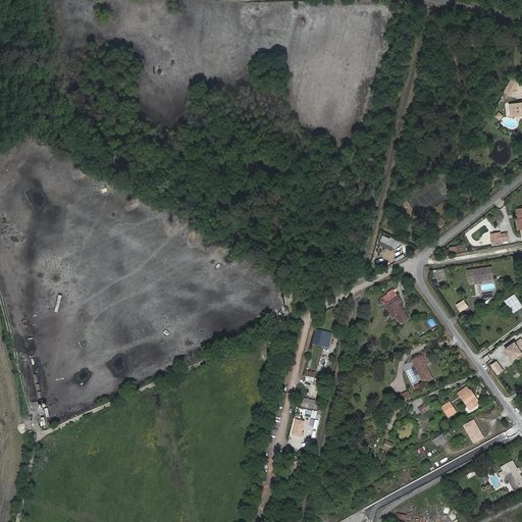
[(511,96),(520,81),(513,76),(504,92),(511,96)]
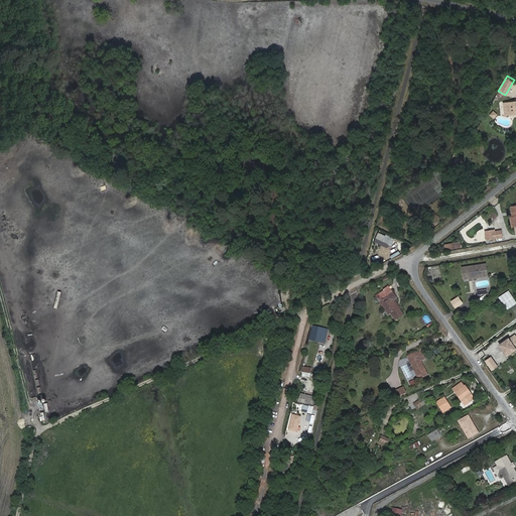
[(515,101),(501,104),(503,114),(515,112),(515,101)]
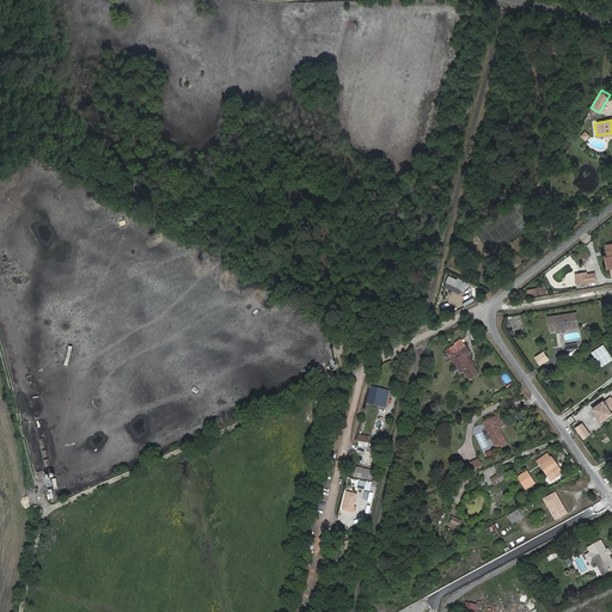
[(585,130),(581,136),(586,141),(591,135),(585,130)]
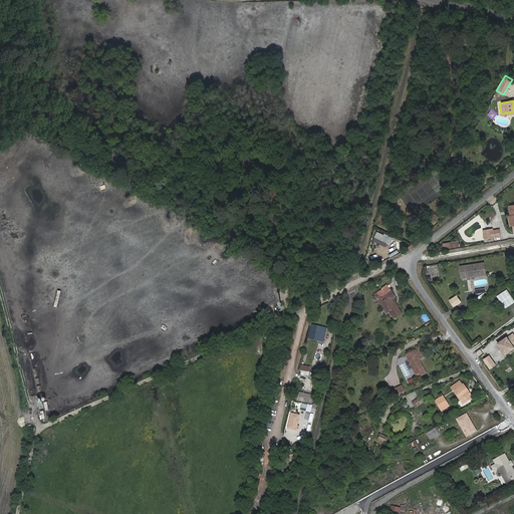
[(450,161),(453,164),(459,159),(456,156),(450,161)]
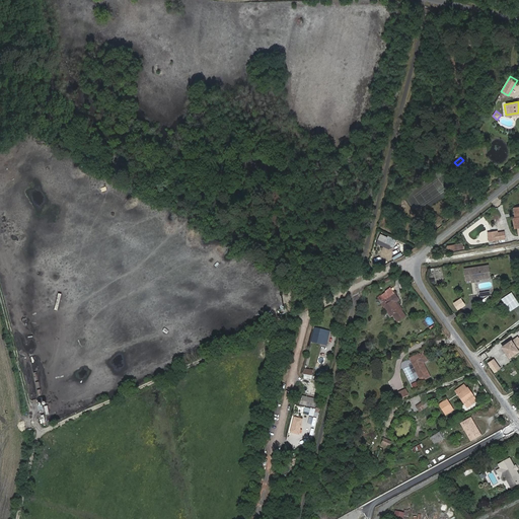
[(471,168),(465,162),(459,168),(464,174),(471,168)]
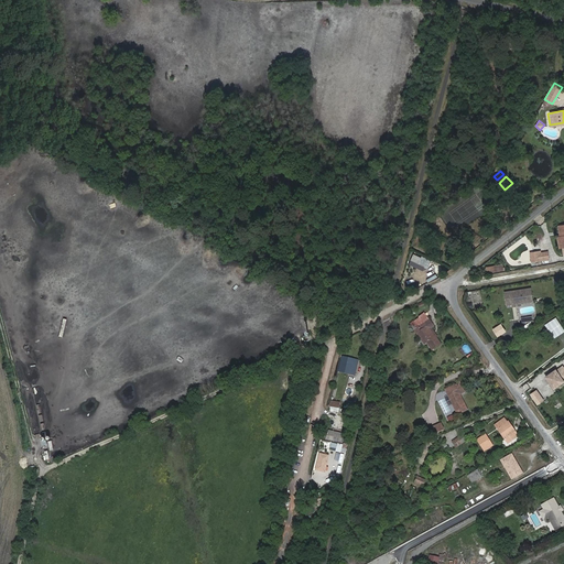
[(557,258),(556,250),(543,252),(544,260),(557,258)]
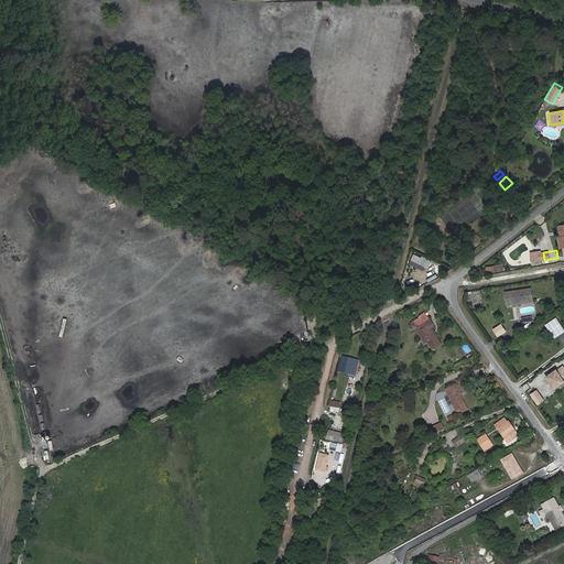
[(437,267),(437,266),(426,260),(424,267),(435,271),(436,268),(438,269),(438,267),(437,267)]
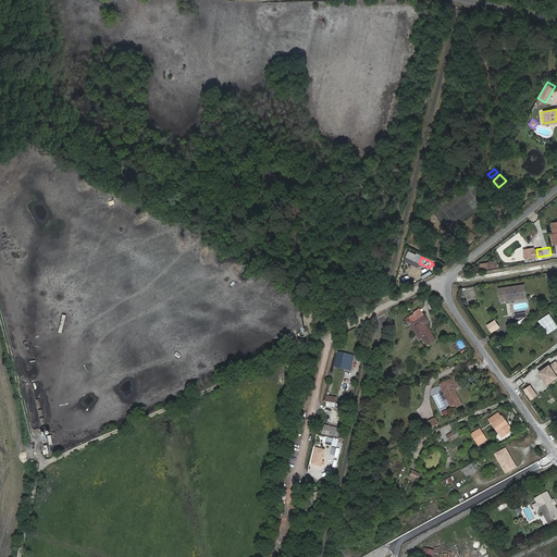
[(502,301),(507,300),(509,300),(527,297),(524,285),(499,288),(502,301)]
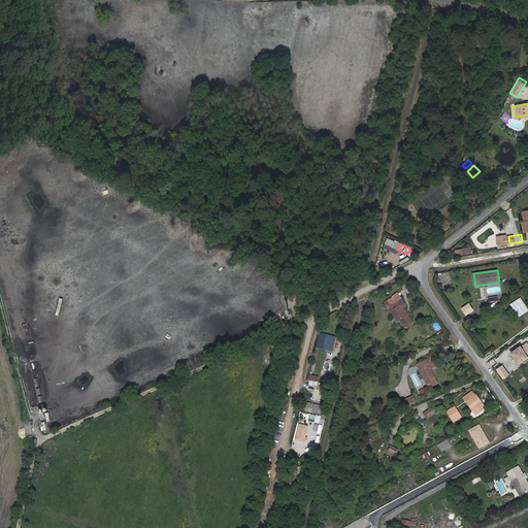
[(519,295),(508,302),(517,315),(527,307),(519,295)]
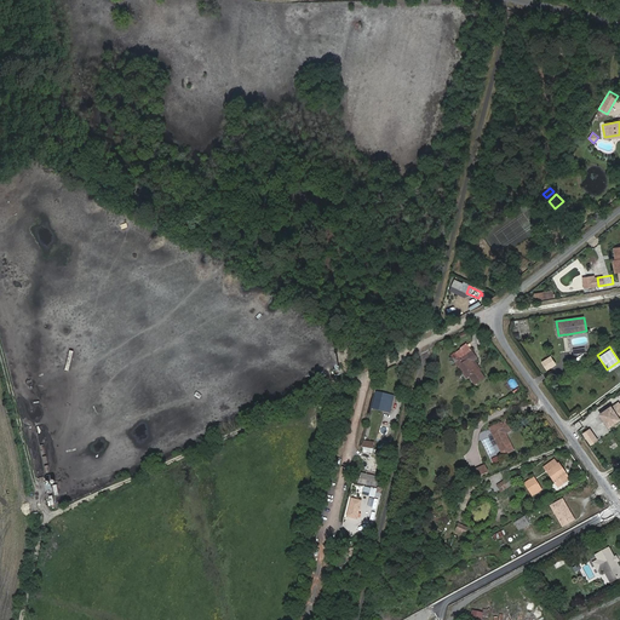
[(465,361),(464,362),(460,365),(464,369),(461,371),(466,378),(470,377),(475,384),(484,377),(478,368),(472,360),(475,359),(476,357),(471,350),(461,357),(465,361)]
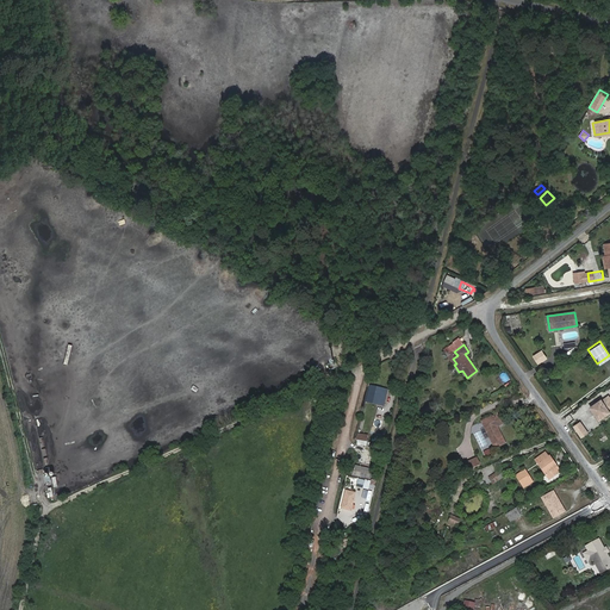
[(379,396),(386,398),(388,390),(372,386),(371,390),(368,390),(367,394),(369,396),(367,408),(377,409),(377,405),(379,396)]
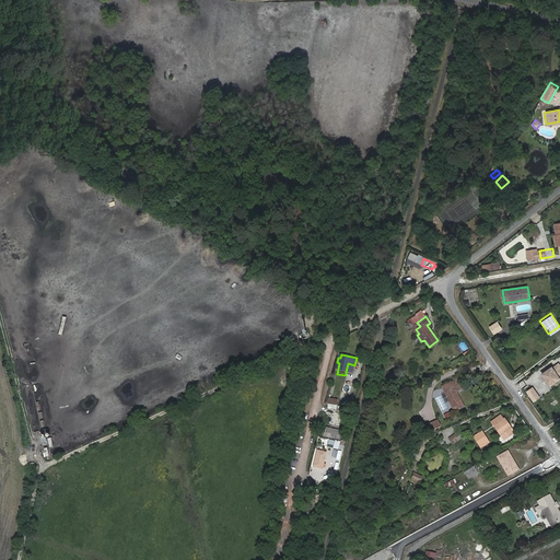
[(543,374),(551,386),(559,378),(559,377),(552,368),(543,374)]
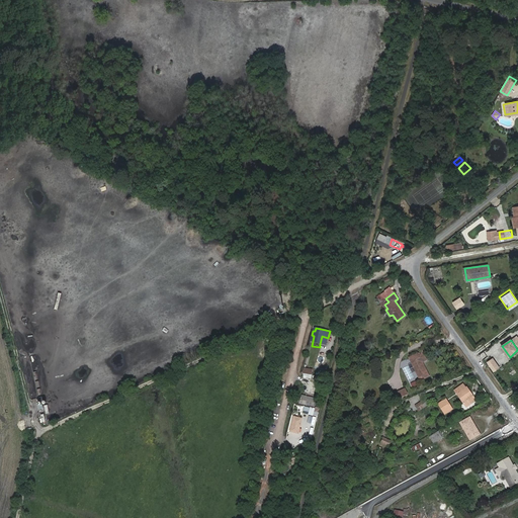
[(430,375),(424,361),(428,359),(424,350),(411,357),(422,380),(430,375)]
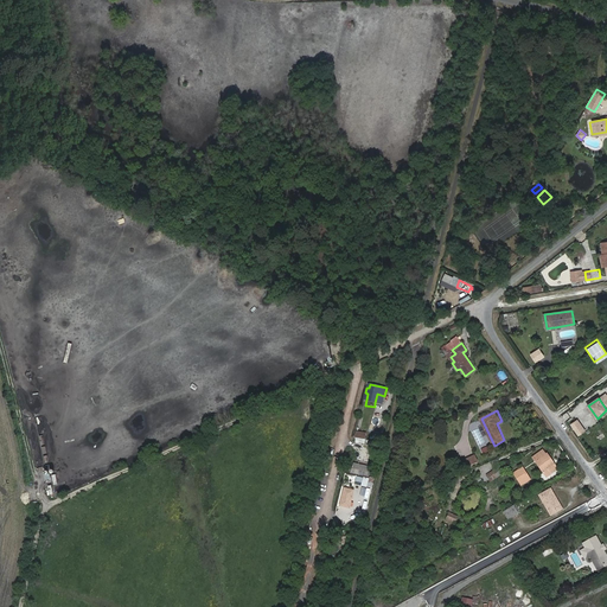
[(577,436),(587,432),(579,419),(570,425),(577,436)]
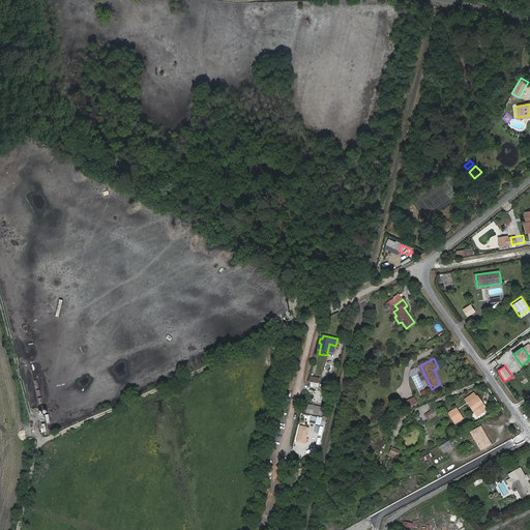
[(418,391),(423,389),(417,374),(412,376),(418,391)]
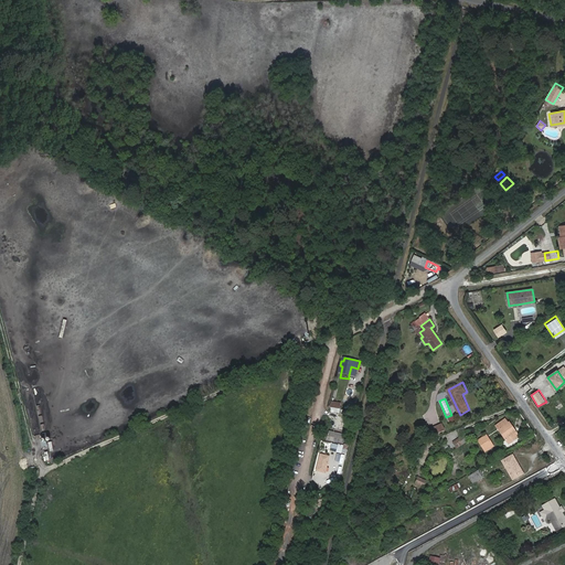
[(340,413),(341,402),(331,402),(330,412),(340,413)]
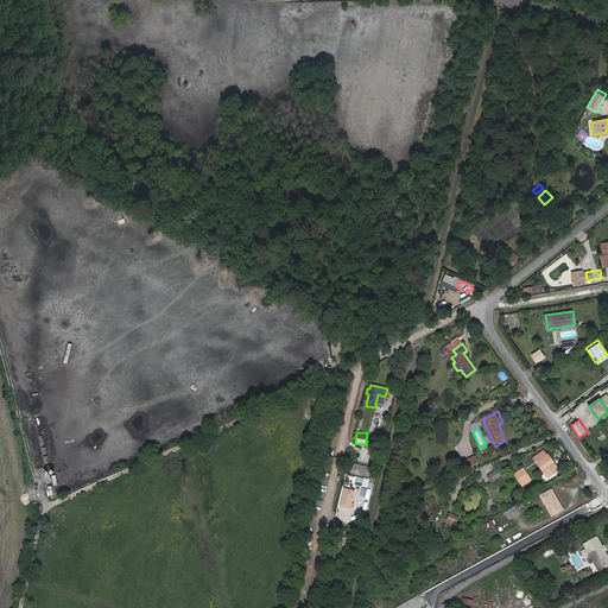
[(532,457),(546,476),(557,468),(546,454),(545,455),(542,450),(532,457)]
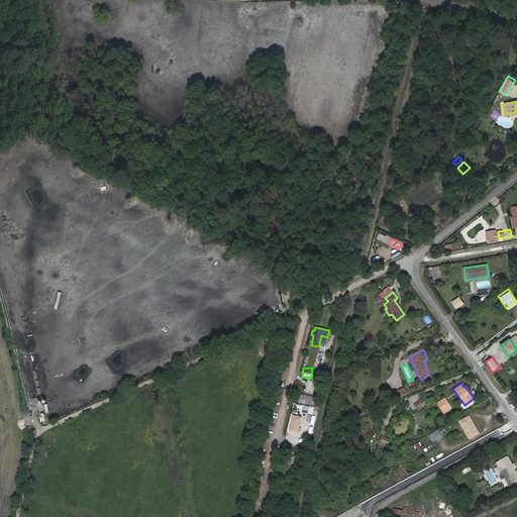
[(400,389),(389,395),(392,400),(403,395),(400,389)]
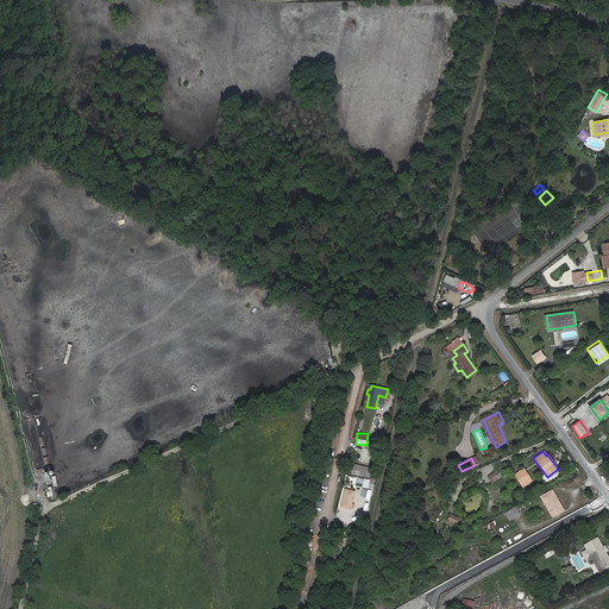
[(458,465),(452,468),(454,475),(462,471),(458,465)]
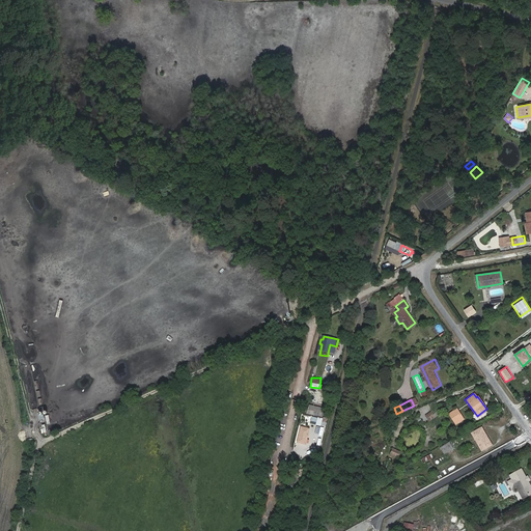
[(436,408),(429,411),(434,417),(439,413),(436,408)]
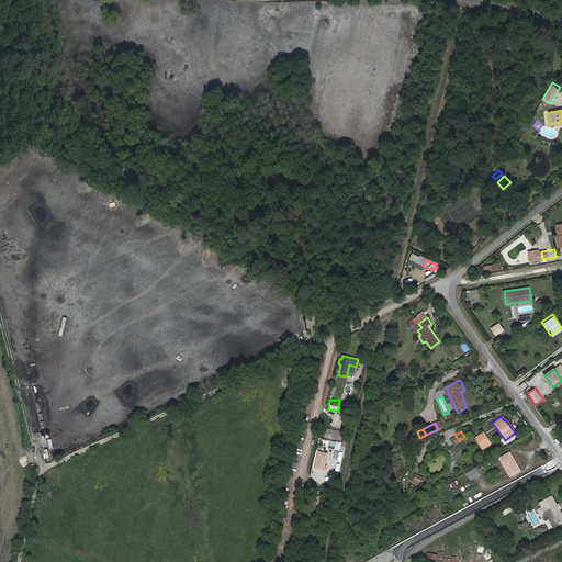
[(474,438),(481,446),(489,441),(482,433),(474,438)]
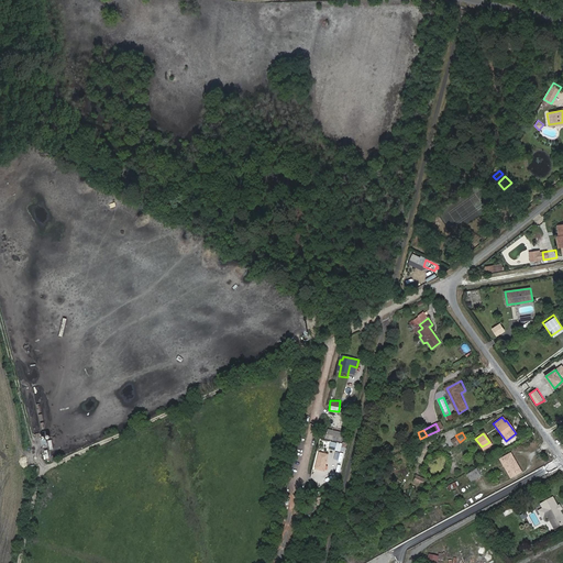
[(460,442),(455,435),(449,441),(452,446),(460,442)]
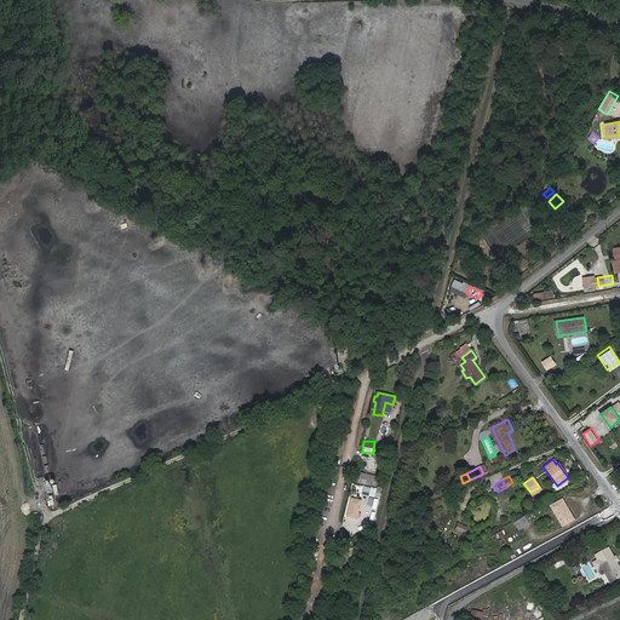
[(550,505),(562,526),(572,518),(561,499),(550,505)]
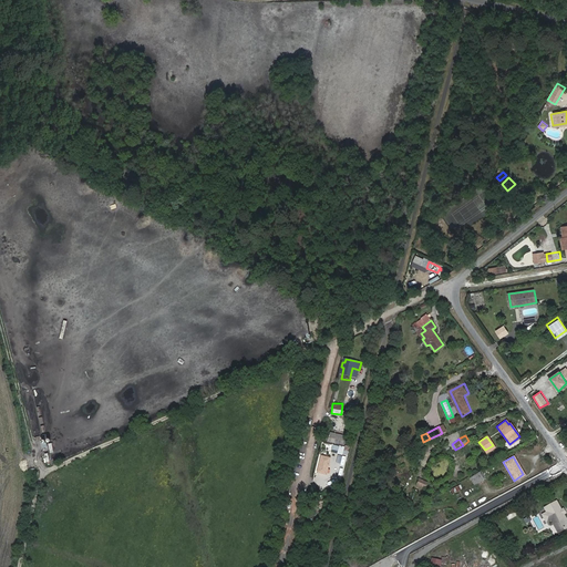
[(329,462),(320,460),(316,476),(325,478),(329,462)]
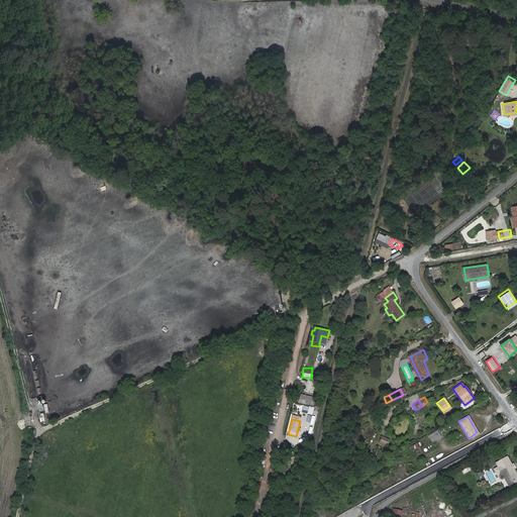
[(435,430),(427,436),(431,442),(439,437),(435,430)]
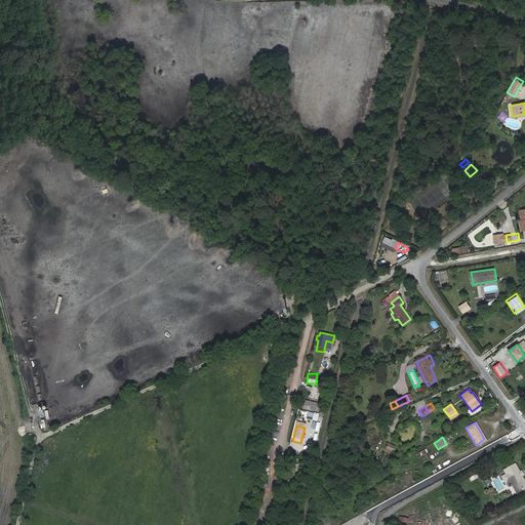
[(523,476),(521,472),(516,463),(506,470),(515,485),(524,479),(523,476)]
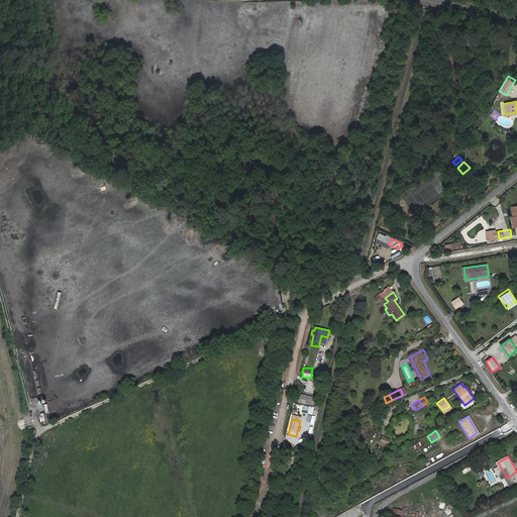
[(279,499),(291,499),(291,490),(279,490),(279,499)]
